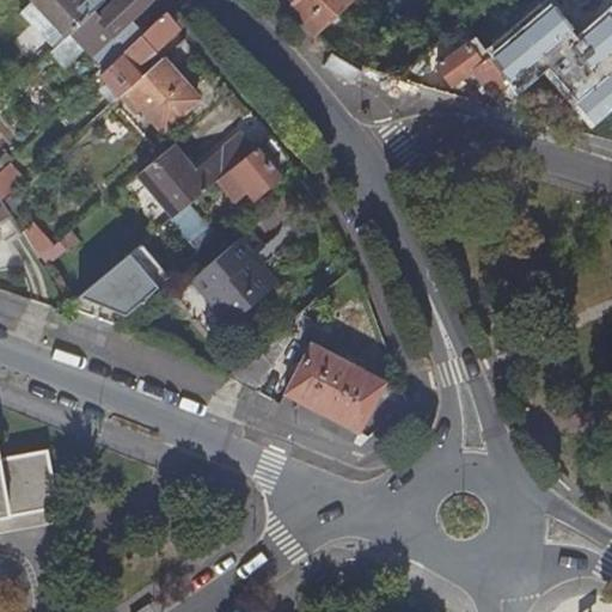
[(68,35),(90,16),(101,5),(96,0),(30,0),(30,1),(38,10),(65,38),(68,35)]
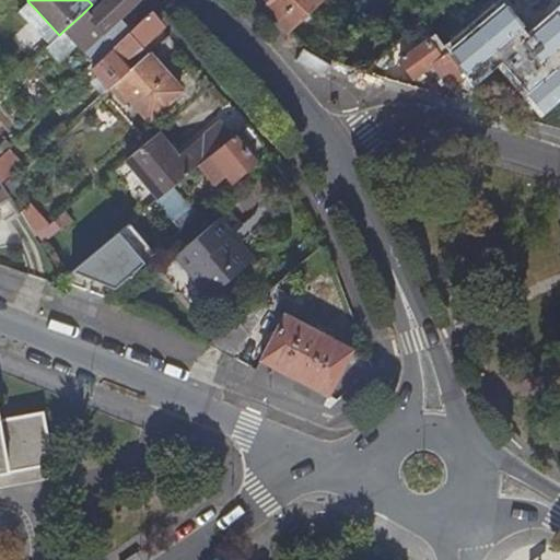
[(95,66),(133,30),(120,16),(138,0),(104,0),(85,18),(82,14),(62,32),(74,45),(95,66)]
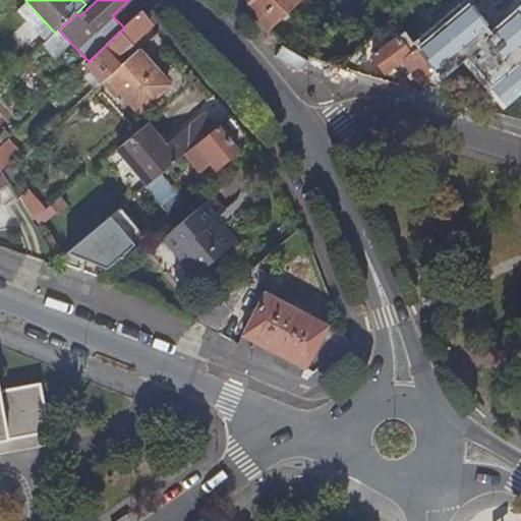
[(267,31),(268,30),(298,0),(251,0),(246,7),(267,31)]
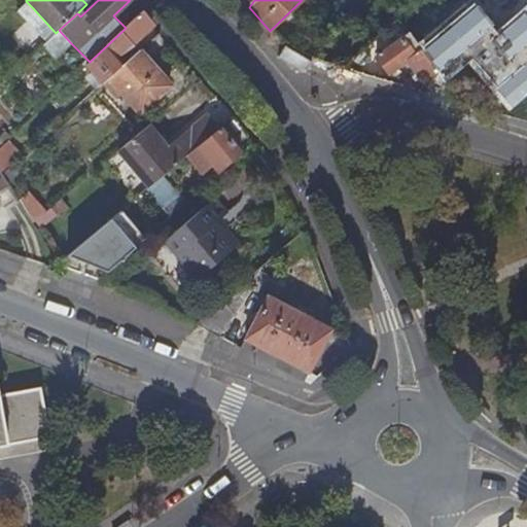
[(342,0),(303,0),(303,1),(322,22),(342,0)]
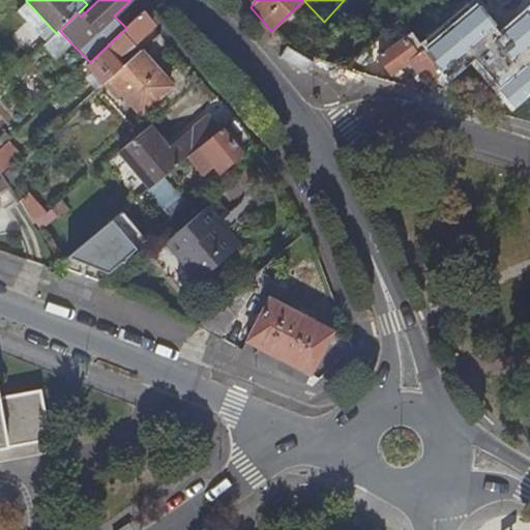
[(348,0),(366,20),(391,0),(348,0)]
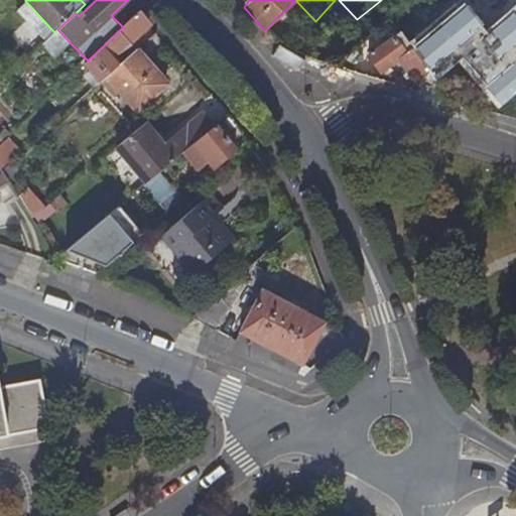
[(464,4),(409,48),(428,72),(435,80),(462,57),(499,103),(515,89),(515,8),(514,6),(486,30),(464,4)]
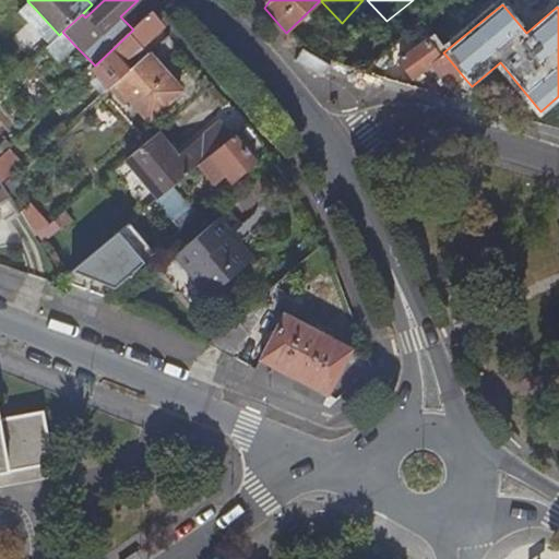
[(48,46),(59,35),(35,9),(23,20),(48,46)]
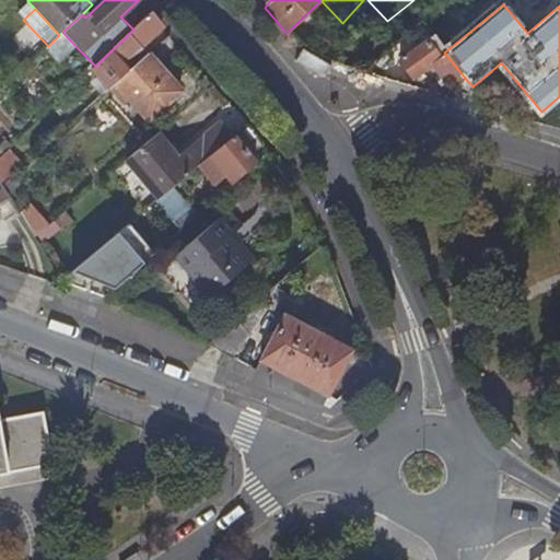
[(138,50),(161,27),(149,14),(133,30),(95,66),(91,71),(108,89),(115,82),(128,71),(117,60),(129,51),(132,44),(138,50)]
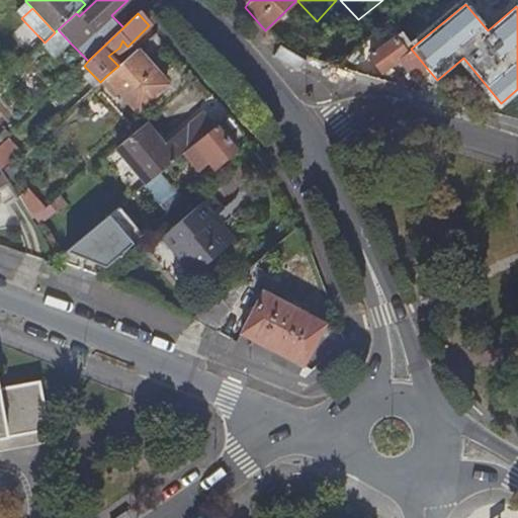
[(53,57),(69,41),(58,29),(55,32),(45,42),(41,45),(53,57)]
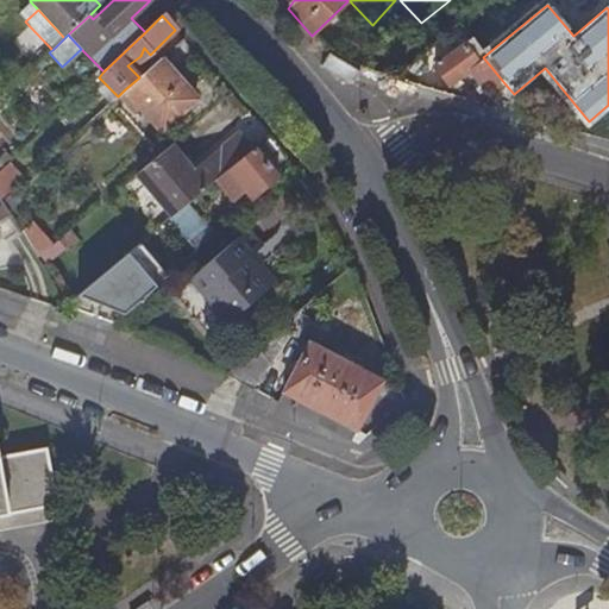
[(482,88),(493,95),(506,85),(483,57),(472,39),(433,68),(447,87),(470,71),(482,88)]
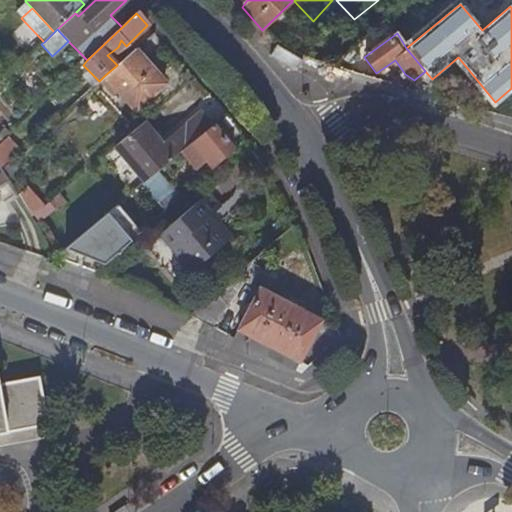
[(164,84),(135,49),(117,65),(105,75),(134,111),(164,84)]
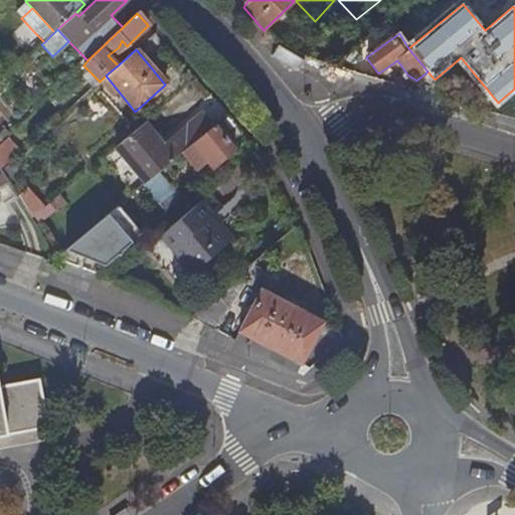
[(72,91),(64,83),(54,93),(62,101),(72,91)]
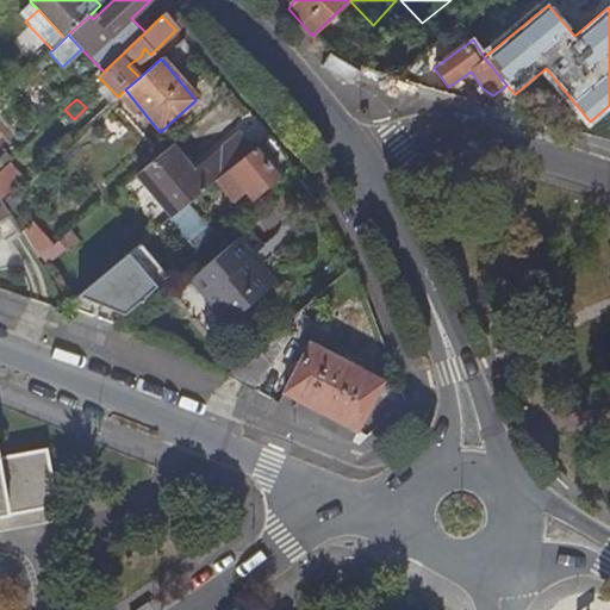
[(215,181),(253,150),(248,147),(237,136),(190,176),(181,166),(184,163),(169,148),(136,175),(172,218),(215,181)]
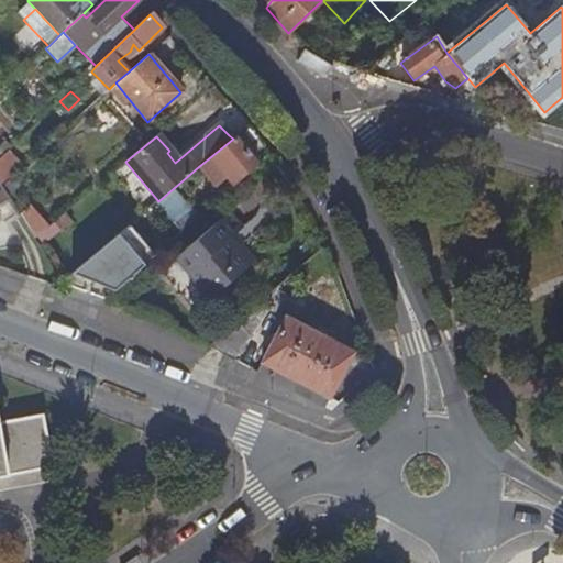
[(238,183),(256,166),(234,140),(233,139),(198,167),(208,179),(214,173),(219,177),(223,174),(229,181),(233,177),(238,183)]
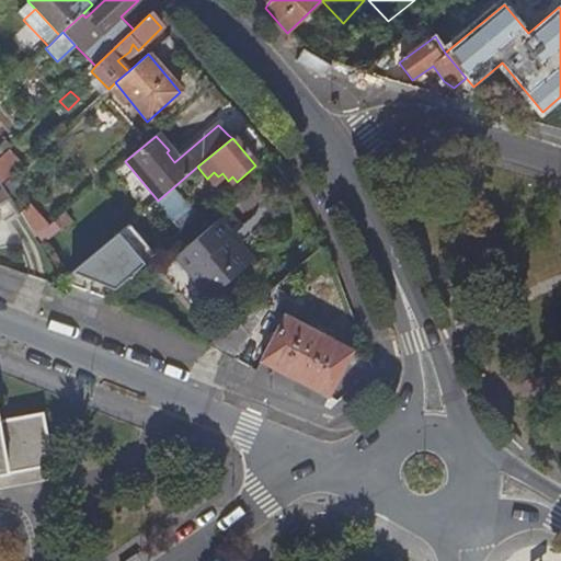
[(22,192),(10,179),(3,185),(13,199),(22,192)]
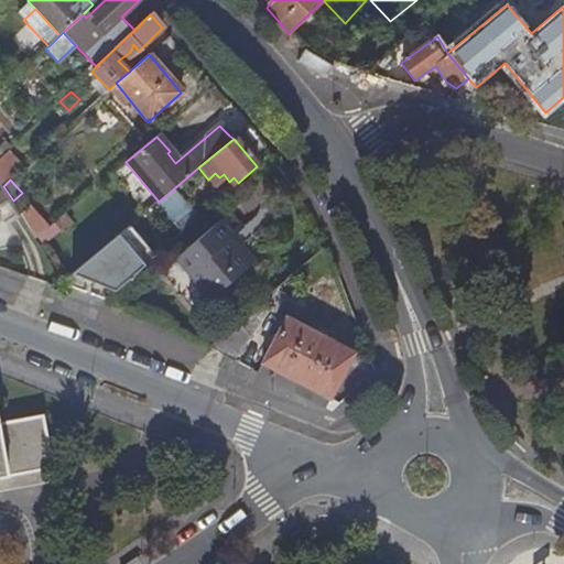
[(0,207),(10,201),(0,186),(0,185),(0,207)]
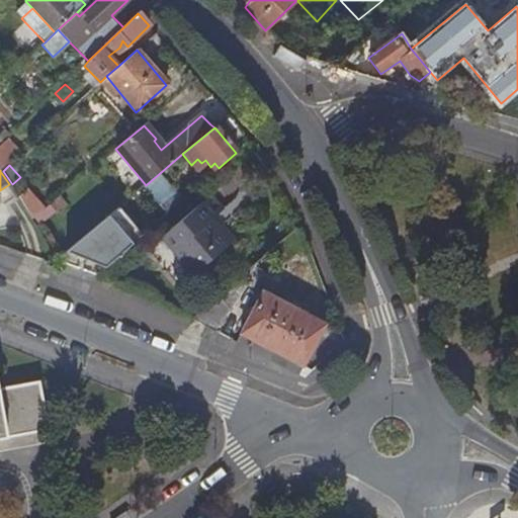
[(162,239),(193,275),(234,240),(221,225),(217,228),(210,221),(219,216),(206,200),(162,239)]
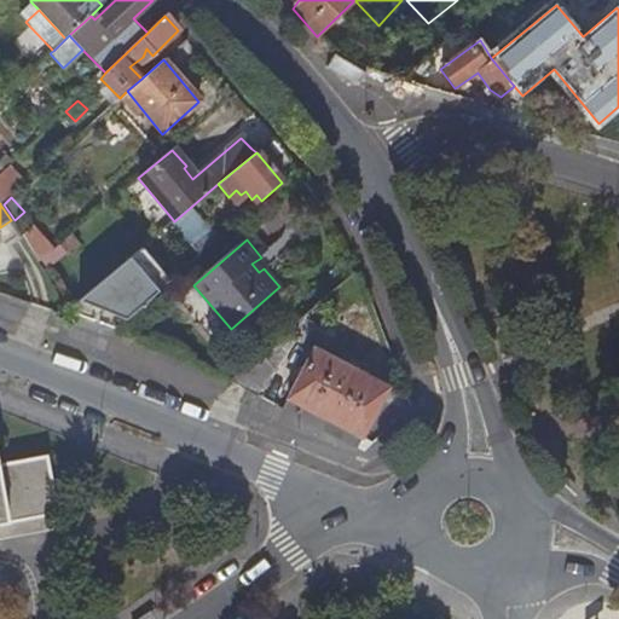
[(79,301),(125,319),(168,281),(140,249),(79,301)]
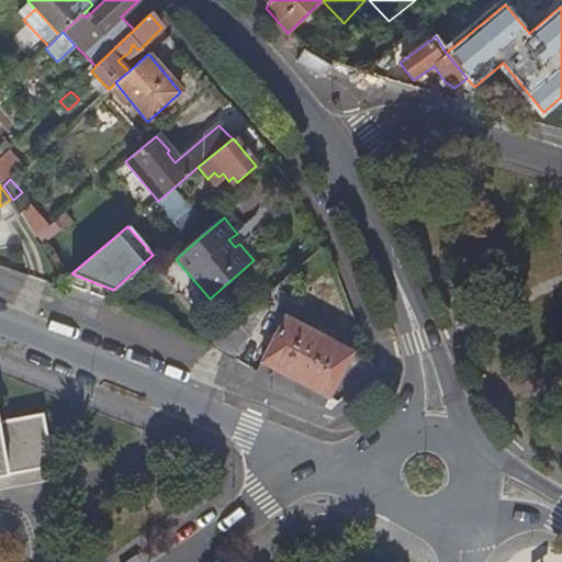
[(75,235),(57,242),(65,261),(81,255),(75,235)]
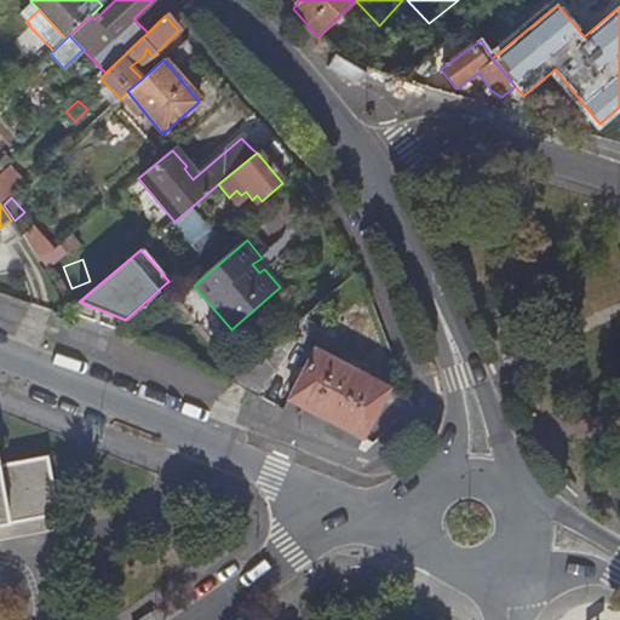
[(304,408),(362,438),(388,390),(314,351),(288,400),(304,408)]
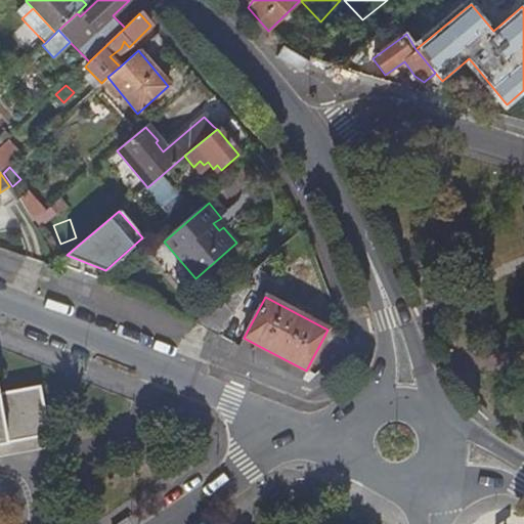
[(226,314),(216,303),(193,322),(208,331),(226,314)]
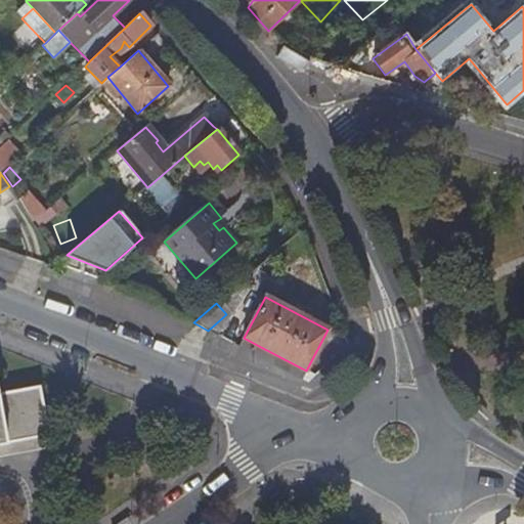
[(252,354),(301,380),(306,370),(257,345),(252,354)]
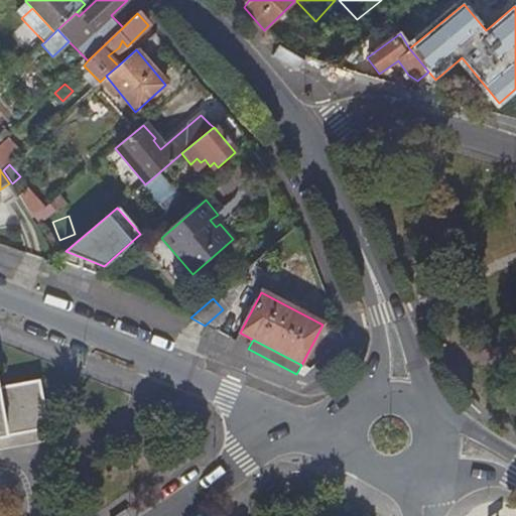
[(0,450),(43,443),(41,430),(47,429),(39,382),(0,388),(0,450)]
